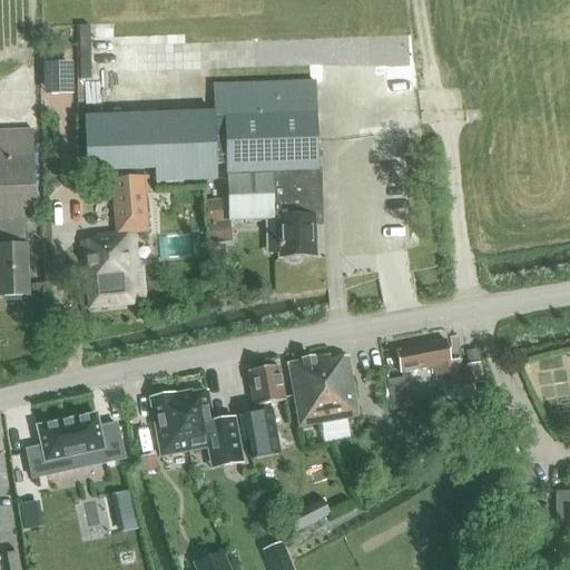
[(405,0),(395,0),(376,0),(377,67),(408,67),(405,0)]
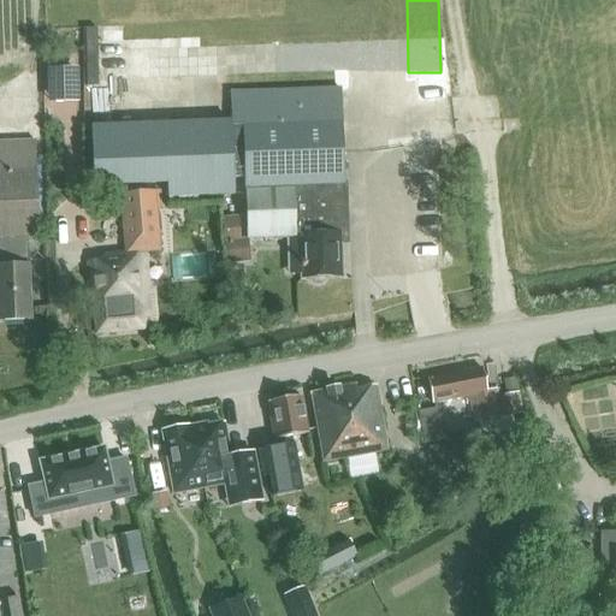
[(261,28),(209,48),(221,78),(273,58),(261,28)]
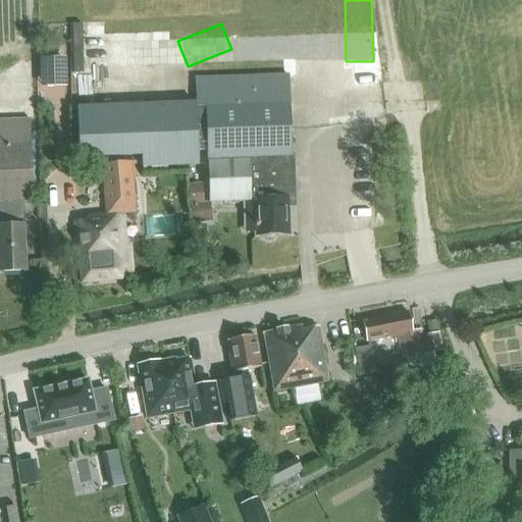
[(144,34),(121,36),(123,62),(145,61),(144,34)]
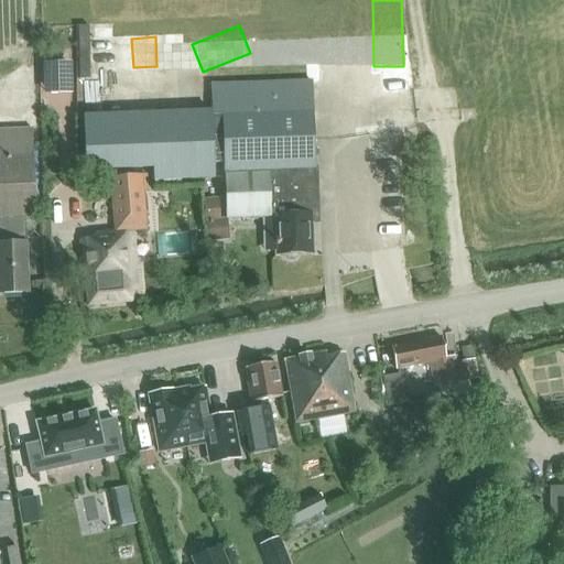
[(118,40),(119,65),(130,65),(130,40),(118,40)]
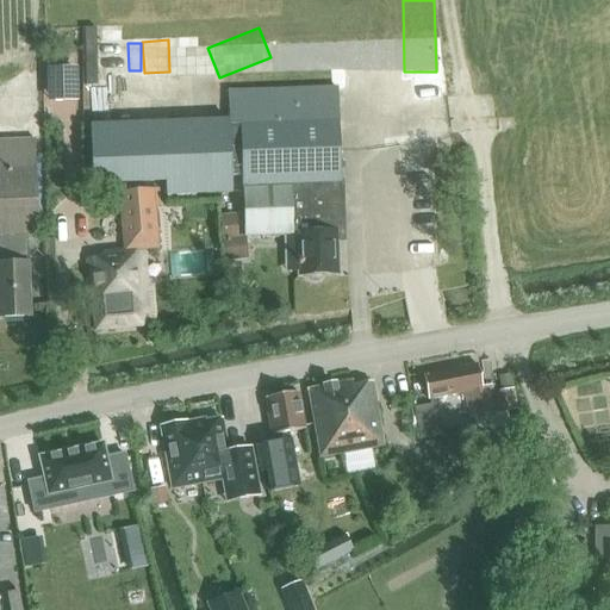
[(411,97),(433,95),(433,80),(410,81),(411,97)]
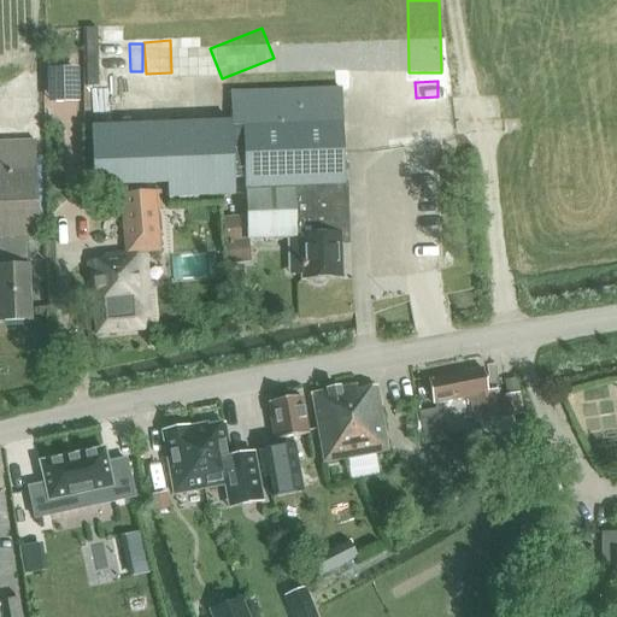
[(165,125),(93,128),(95,184),(169,182),(169,198),(236,195),(235,177),(246,177),(248,240),(285,239),(295,238),(293,192),(347,189),(347,182),(346,182),(342,88),(230,92),(231,123),(223,123),(165,125)]
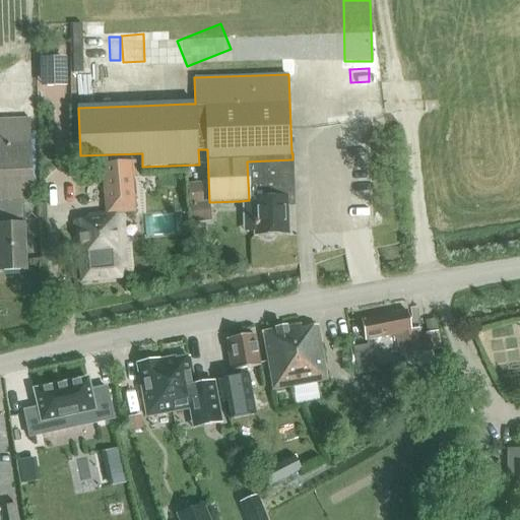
[(0,270),(24,270),(22,201),(31,200),(27,118),(0,119),(0,270)]
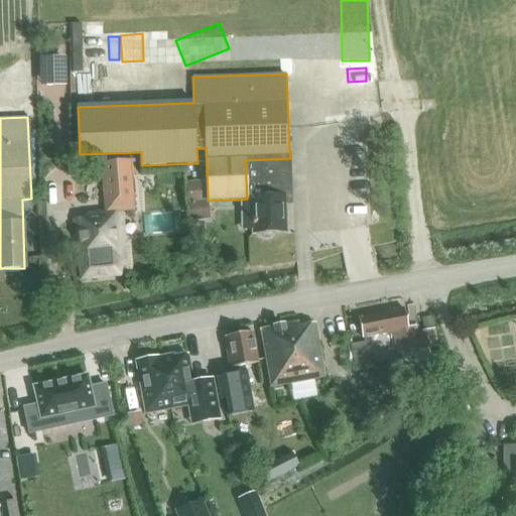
[(290,158),(245,160),(247,199),(255,199),(256,231),(260,231),(262,234),(264,236),(267,237),(270,237),(272,235),(274,233),(276,230),(287,230),(285,198),(292,197),(290,158)]
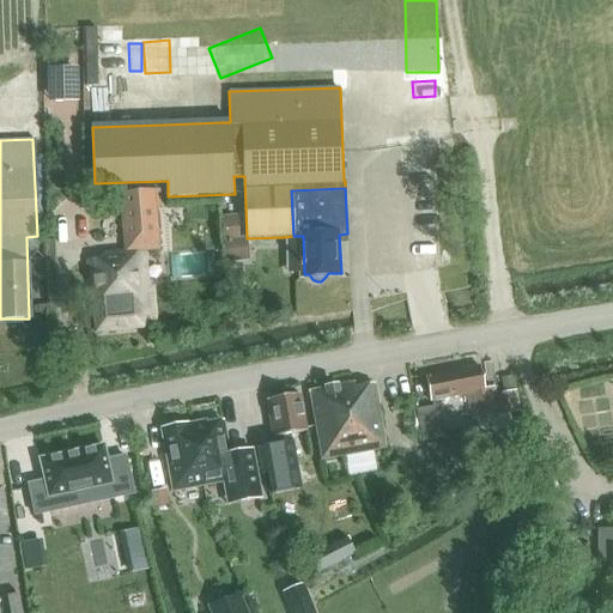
[(104,261),(91,262),(97,331),(151,326),(145,255),(159,254),(153,190),(119,193),(123,255),(104,256),(104,261)]
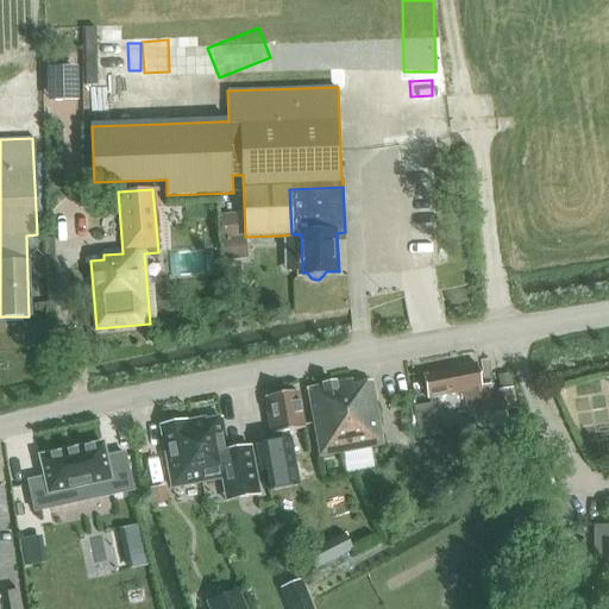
[(463,393),(468,418),(515,408),(512,388),(491,391),(490,384),(481,385),(476,364),(422,375),(426,400),(463,393)]
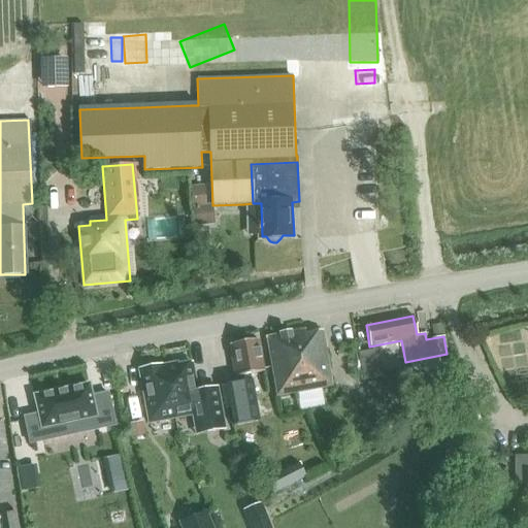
[(266,337),(277,397),(331,387),(321,331),(305,334),(305,330),(266,337)]
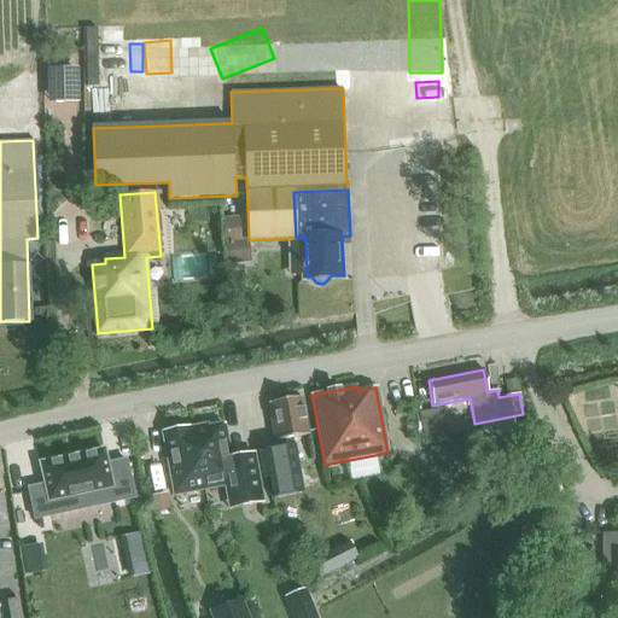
[(277,448),(256,450),(257,456),(262,479),(281,477),(281,474),(297,472),(291,439),(302,437),(309,436),(302,398),(296,400),(269,404),(277,448)]
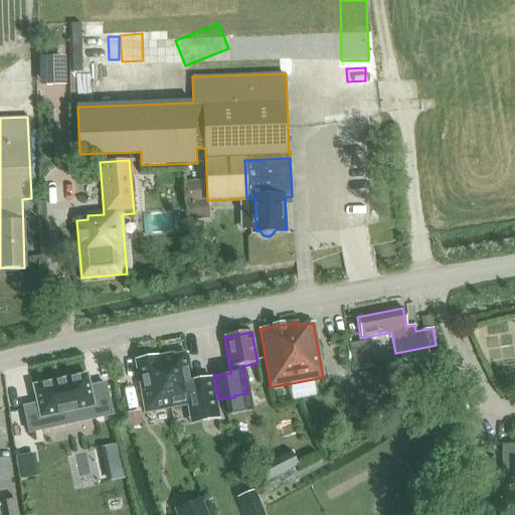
[(363,342),(349,344),(354,370),(369,368),(363,342)]
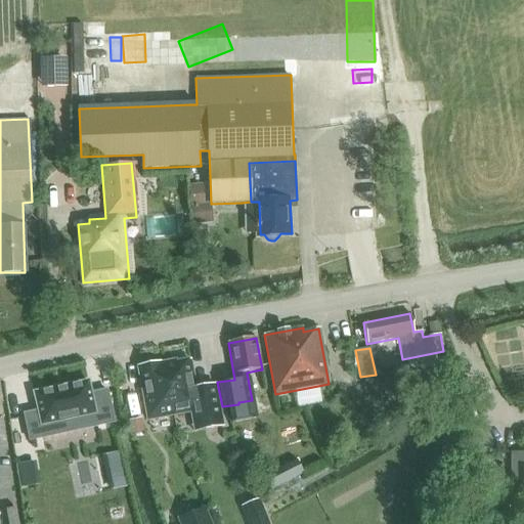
[(176,360),(164,362),(174,416),(189,412),(193,432),(223,427),(215,383),(194,386),(190,360),(176,362),(176,360)]
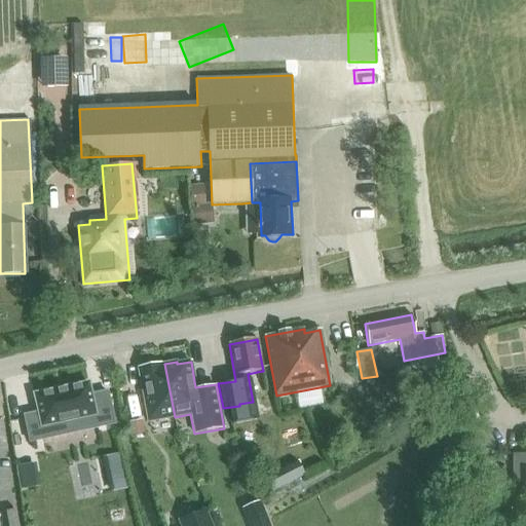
[(160,364),(138,369),(148,421),(175,417),(164,364),(160,365),(160,364)]
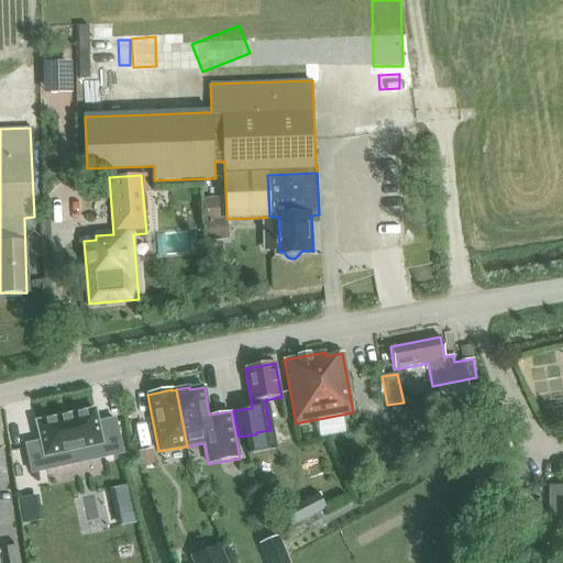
[(459,400),(433,403),(435,420),(460,418),(459,400)]
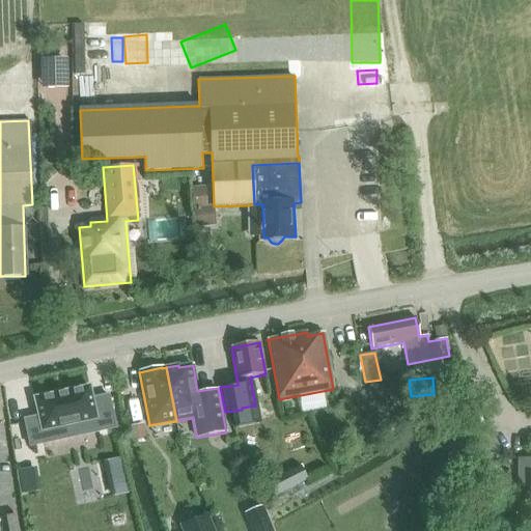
[(38,417),(24,420),(30,446),(70,438),(67,425),(94,420),(96,431),(115,428),(108,395),(91,399),(89,389),(89,387),(87,387),(67,391),(55,394),(36,398),(33,398),(34,400),(38,417)]
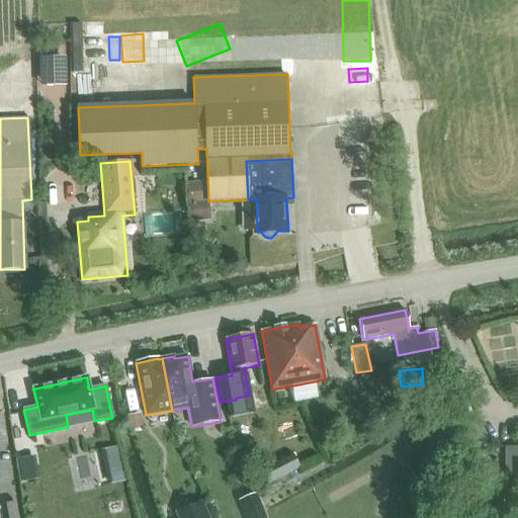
[(517,448),(505,449),(505,475),(517,473),(517,448)]
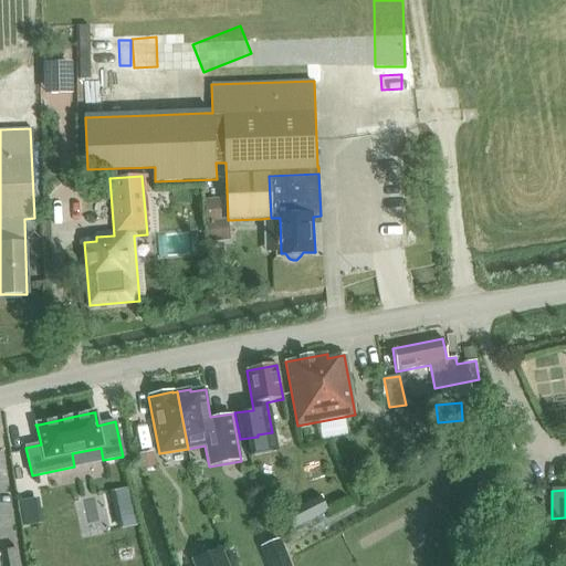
[(54,494),(28,495),(29,505),(54,505),(54,494)]
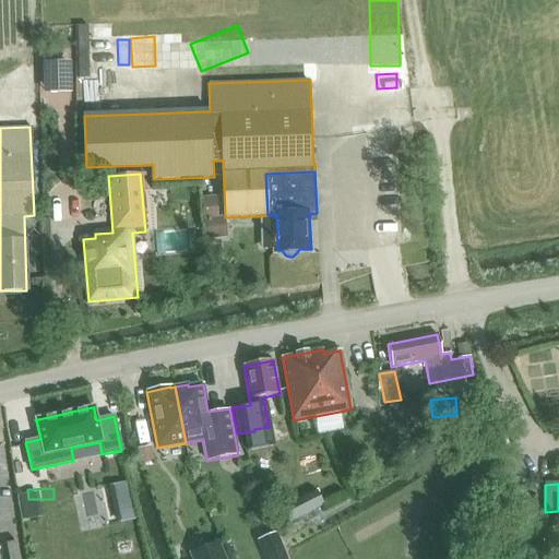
[(278,510),(286,524),(323,504),(316,491),(278,510)]
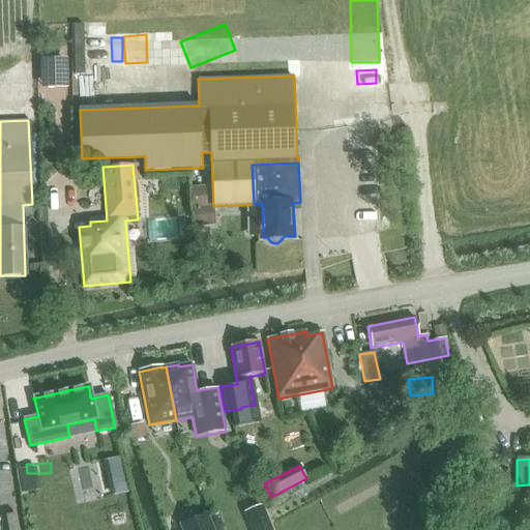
[(271,529),(262,506),(244,513),(251,529),(271,529)]
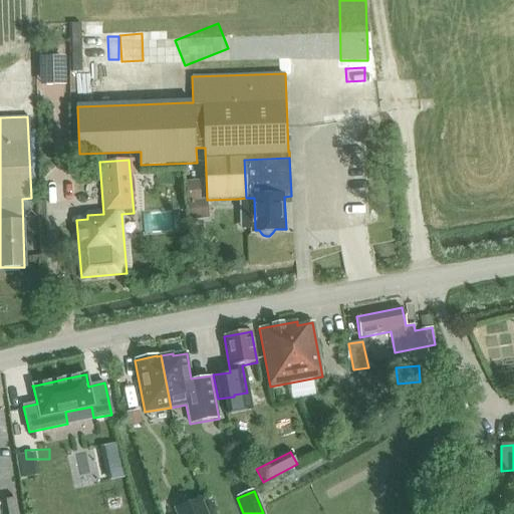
[(175,509),(177,513),(206,513),(200,499),(175,509)]
